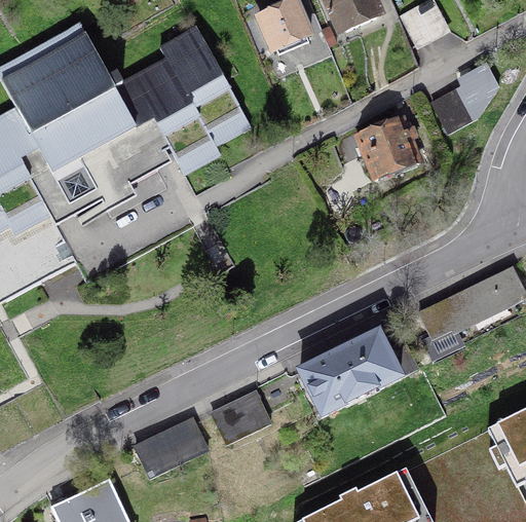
[(270,48),(309,32),(296,0),(257,16),(270,48)]
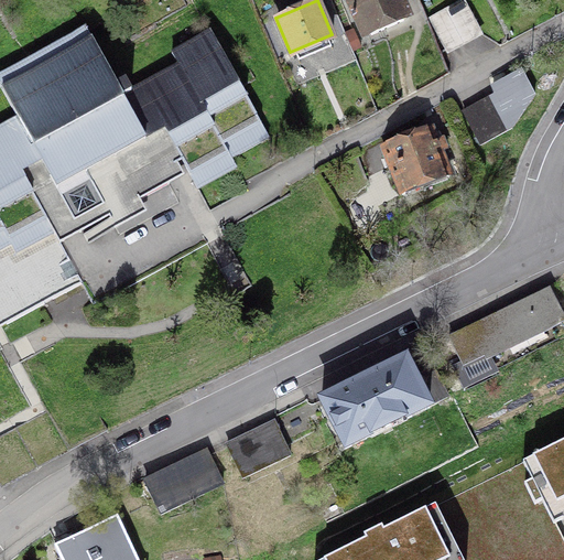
[(407,13),(400,0),(351,0),(365,32),(407,13)]
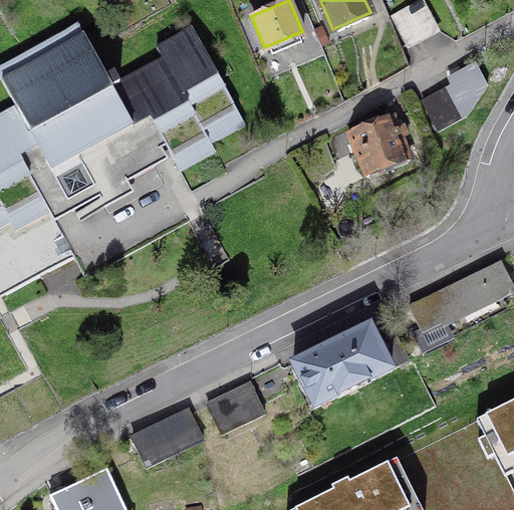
[(437,25),(424,0),(416,0),(392,13),(407,42),(437,25)]
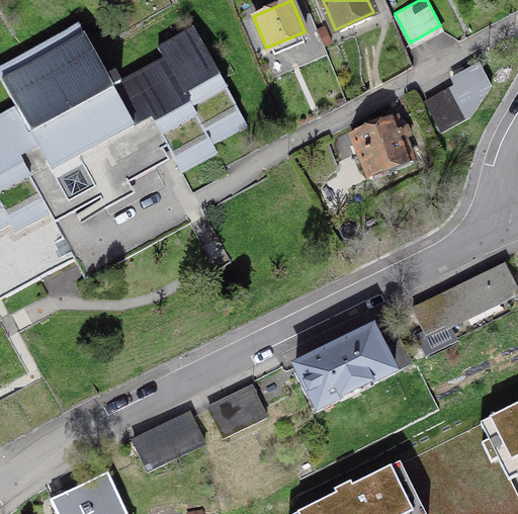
[(166,142),(181,169),(217,150),(212,142),(247,122),(193,25),(157,44),(163,56),(111,84),(78,22),(0,65),(0,79),(14,104),(0,111),(0,283),(5,293),(74,256),(35,185),(56,174),(69,198),(94,184),(99,193),(155,164),(148,152),(166,142)]
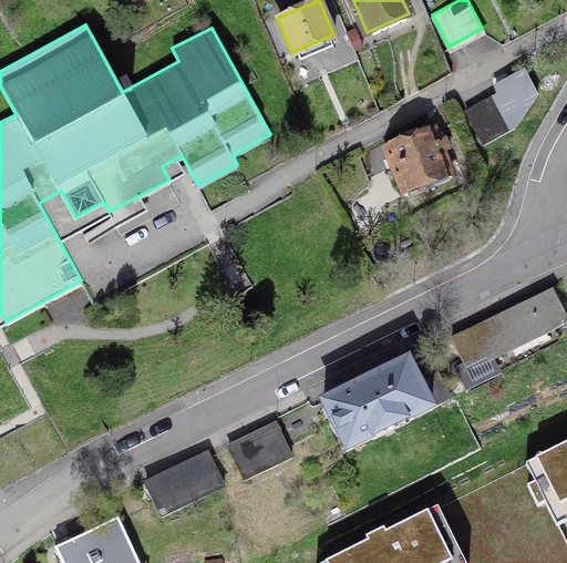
[(465,110),(483,142),(514,125),(497,93),(465,110)]
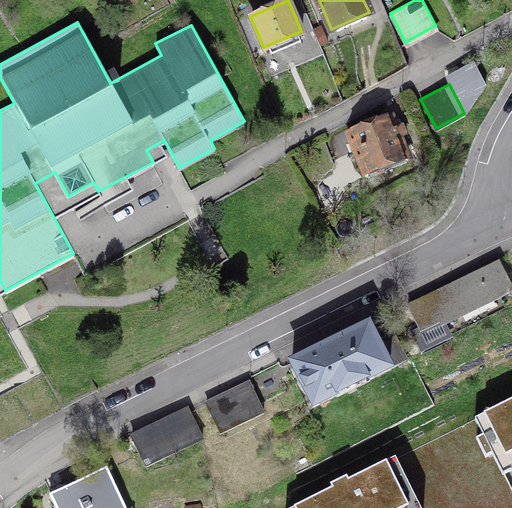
[(357,162),(362,164),(364,169),(405,153),(398,134),(405,131),(401,122),(394,124),(390,113),(348,130),(356,151),(355,155),(357,162)]
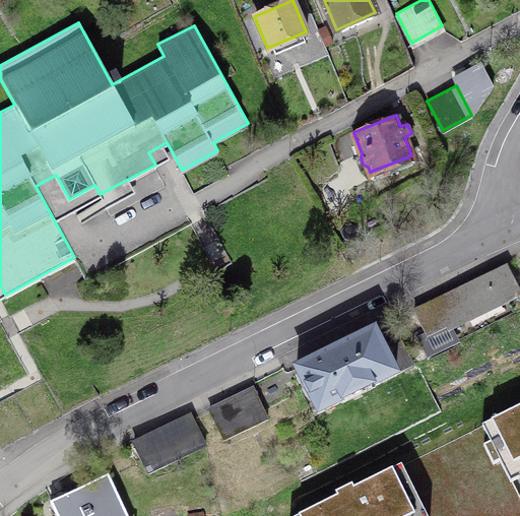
[(519,288),(506,260),(437,294),(452,324),(519,291),(519,288)]
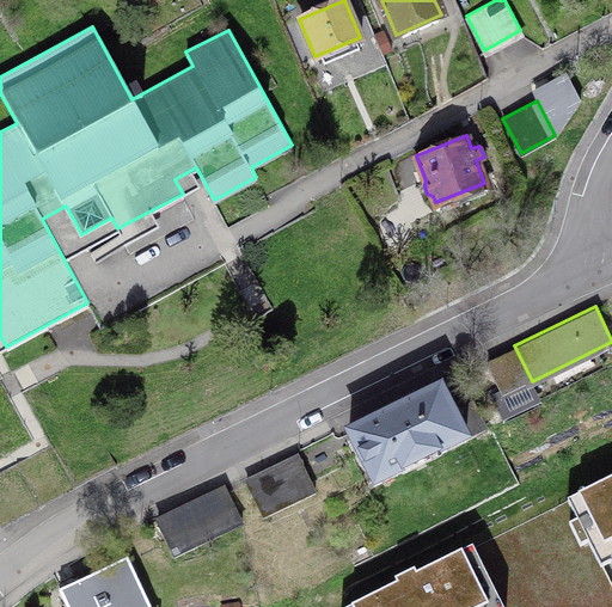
[(439,384),(347,428),(373,482),(484,427),(461,378),(448,384),(456,400),(448,404),(439,384)]
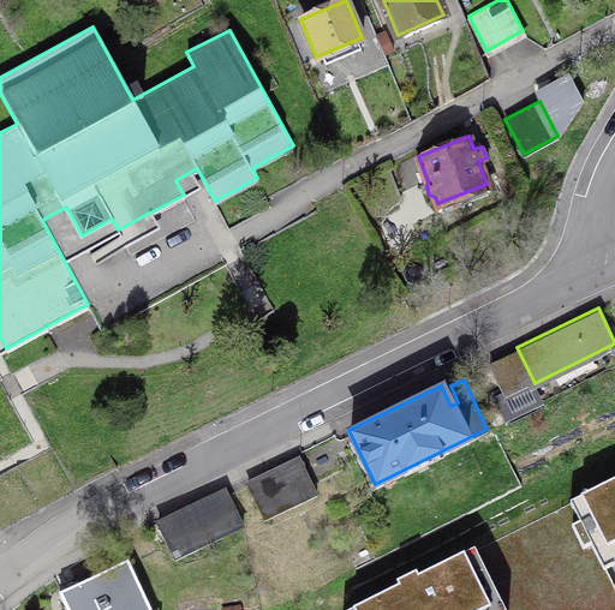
[(299,455),(246,480),(263,516),(316,491),(299,455)]
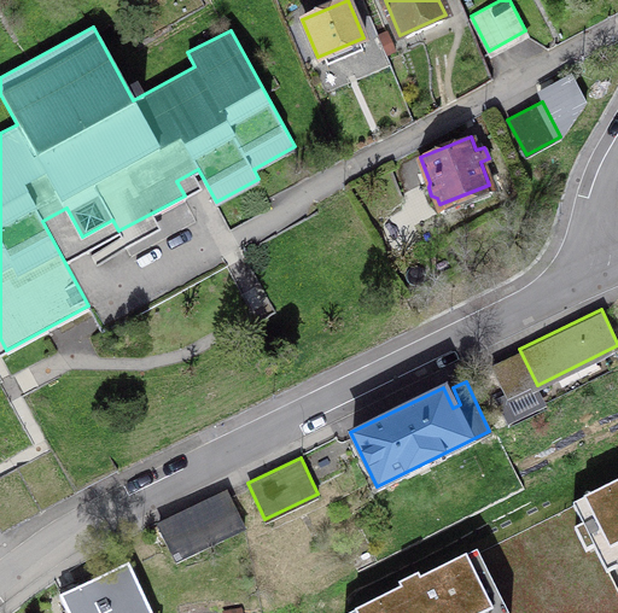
[(617,562),(617,478),(573,501),(606,568),(617,562)]
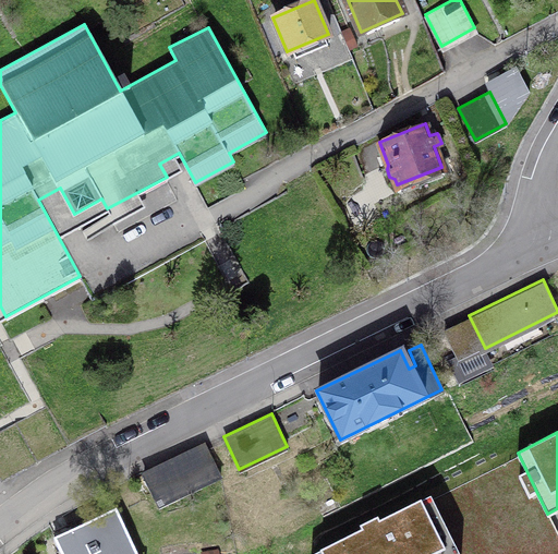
[(205,442),(143,472),(159,505),(220,474),(205,442)]
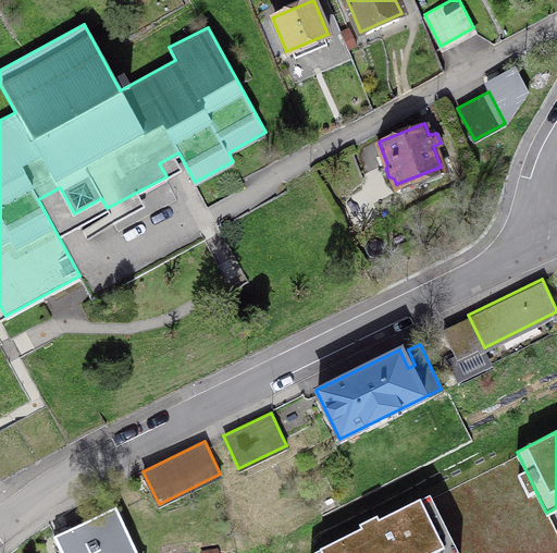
[(458,552),(430,495),(313,552),(458,552)]
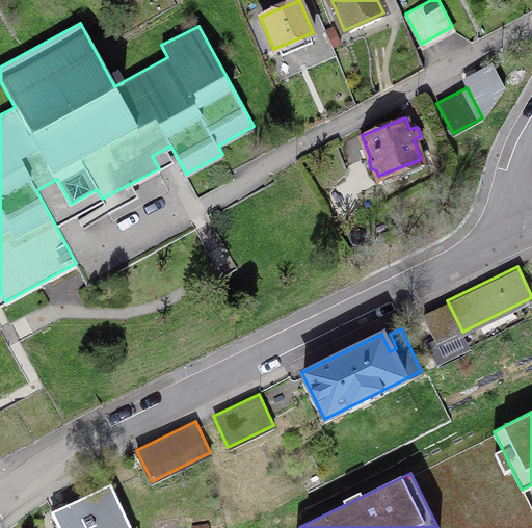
[(58,527),(131,527),(110,482),(88,493),(86,487),(78,491),(81,497),(51,511),(58,527)]
